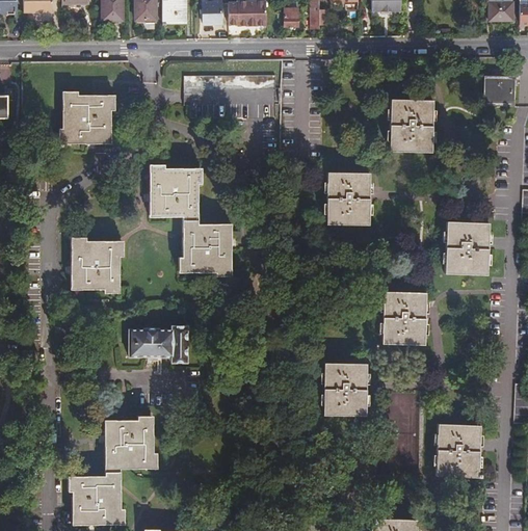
[(0,0),(0,10),(6,11),(6,14),(17,14),(16,0),(0,0)]
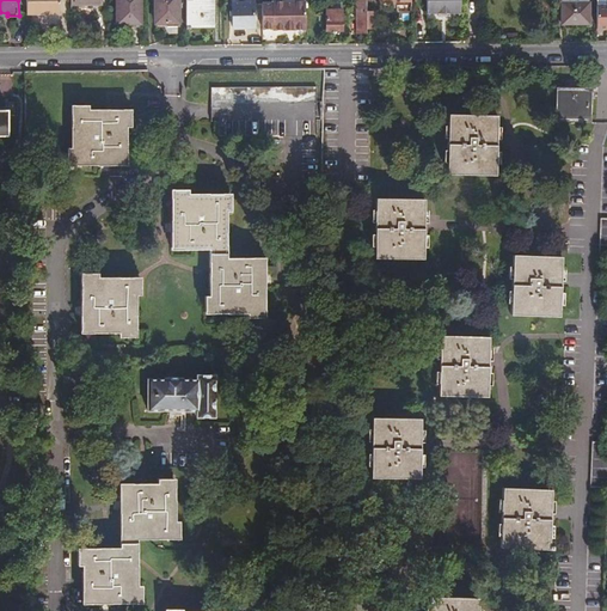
[(26,0),(28,14),(60,13),(59,0),(26,0)]
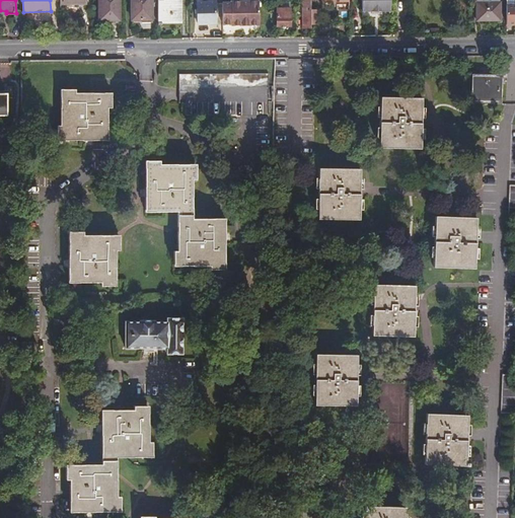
[(99,0),(99,18),(119,18),(119,0),(99,0)]
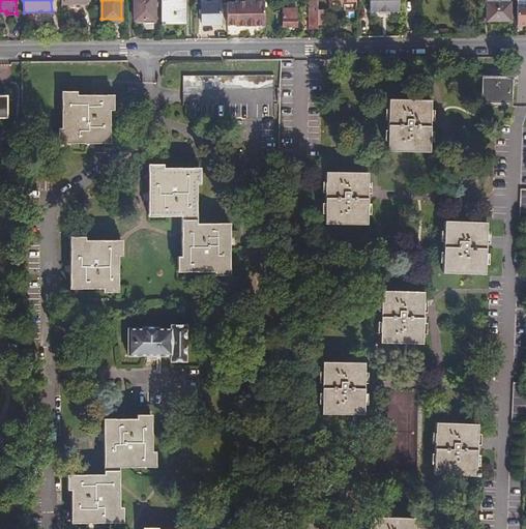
[(135,0),(135,18),(143,18),(153,18),(154,18),(154,0),(135,0)]
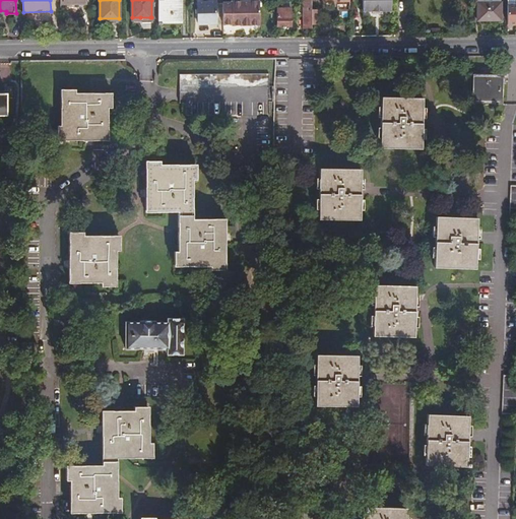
[(156,0),(157,22),(177,22),(176,0),(156,0)]
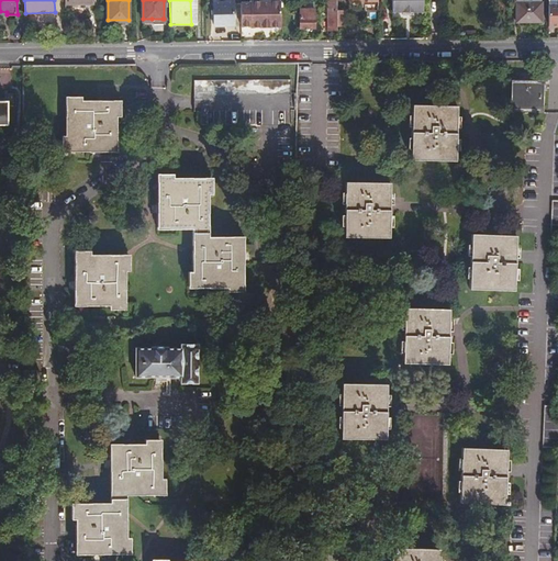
[(190,0),(191,24),(199,24),(198,0),(190,0)]
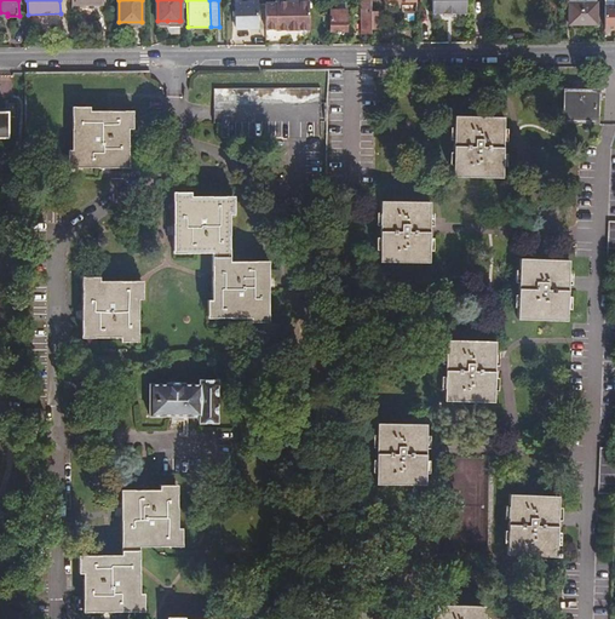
[(265,1),(265,28),(277,28),(277,30),(292,29),(292,27),(297,27),(297,29),(310,29),(310,0),(289,0),(276,0),(276,1),(265,1)]
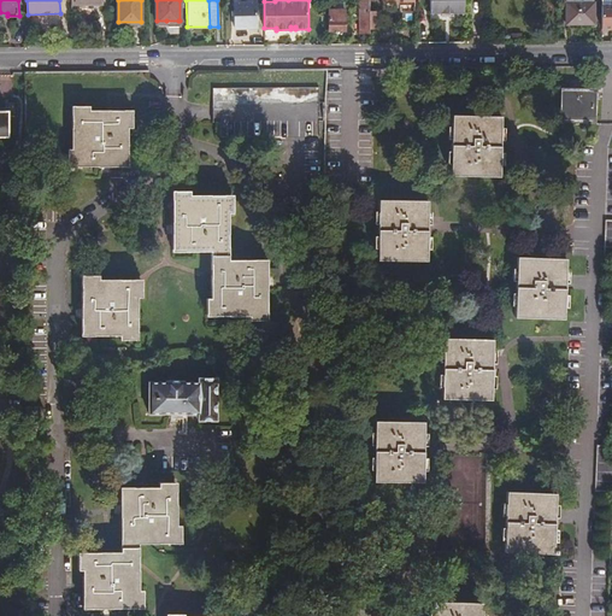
[(359,0),(359,33),(370,33),(370,29),(370,11),(369,0),(359,0)]
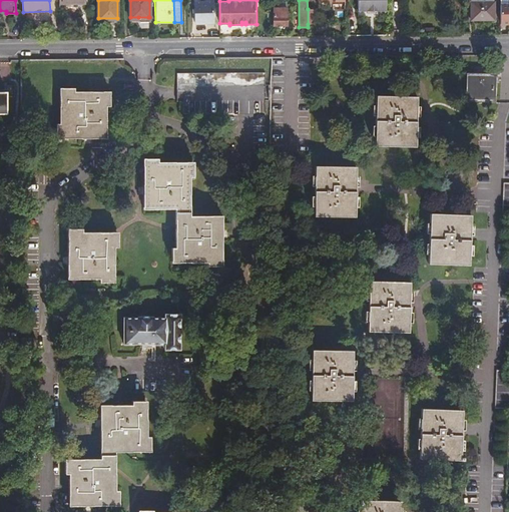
[(357,0),(358,12),(386,12),(385,0),(357,0)]
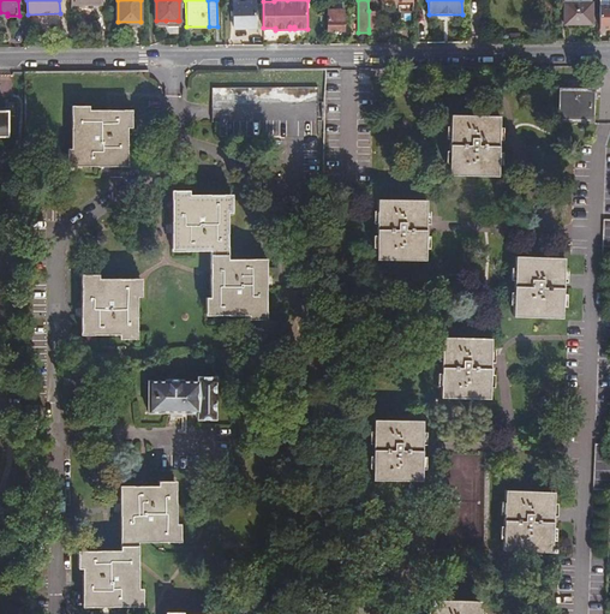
[(564,0),(566,23),(593,23),(593,1),(585,1),(584,0),(564,0)]
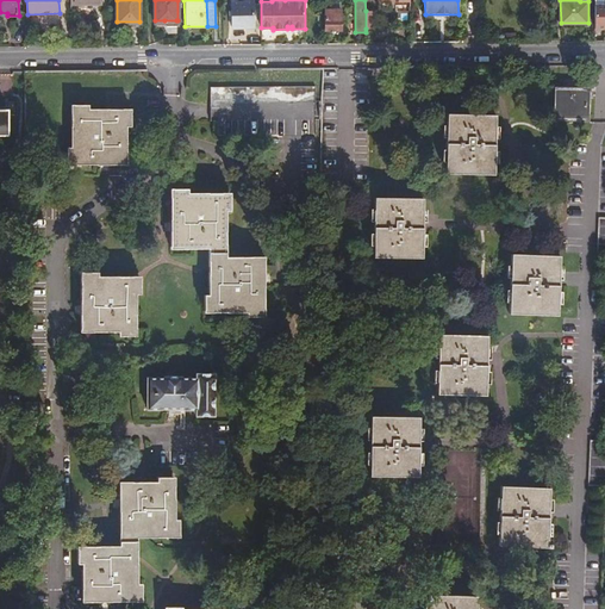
[(254,4),(234,4),(234,28),(255,28),(254,4)]
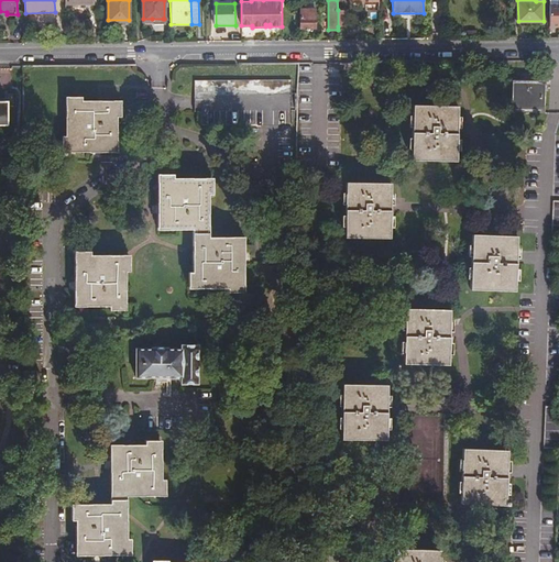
[(315,28),(315,9),(300,9),(300,29),(306,29),(306,31),(313,31),(313,28),(315,28)]
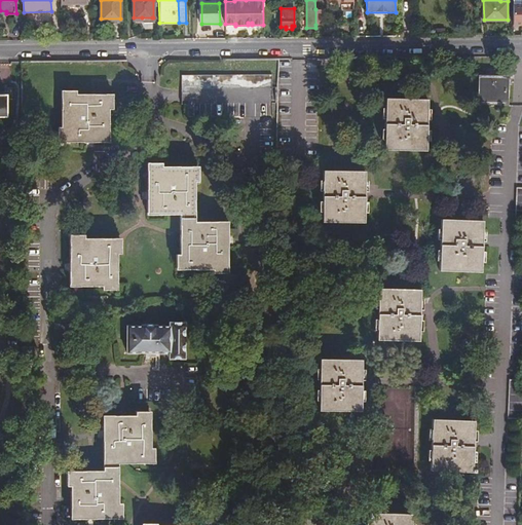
[(315,9),(315,25),(325,25),(325,9),(315,9)]
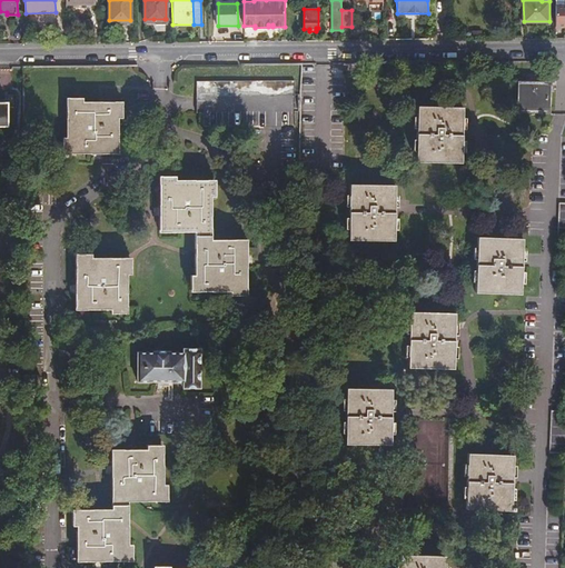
[(541,92),(541,86),(527,85),(526,91),(528,91),(527,109),(549,110),(551,92),(541,92)]
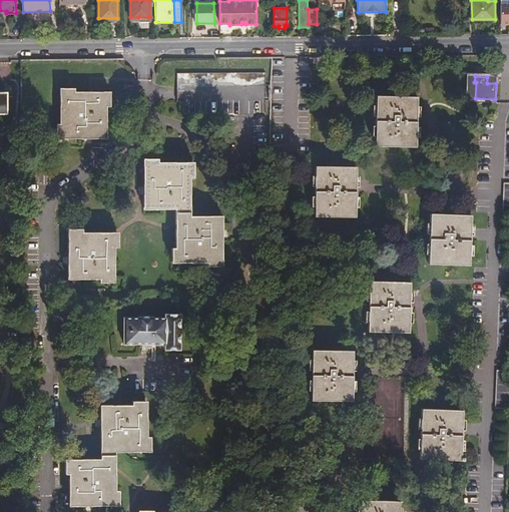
[(74,93),(73,87),(61,87),(62,122),(55,122),(55,134),(62,134),(62,136),(104,135),(104,126),(106,126),(106,104),(110,104),(109,92),(94,92),(74,93)]
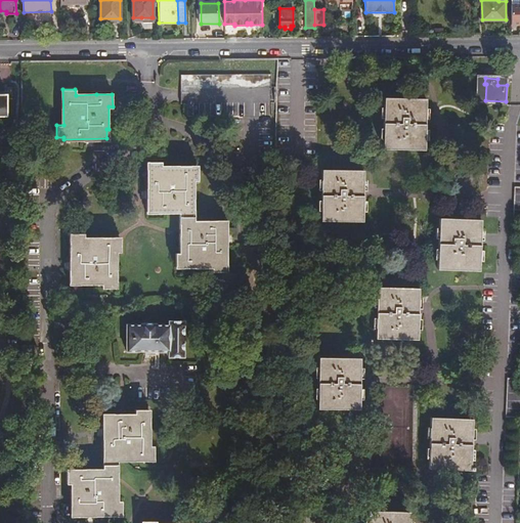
[(426,125),(427,98),(386,97),(384,148),(425,149),(426,125)]
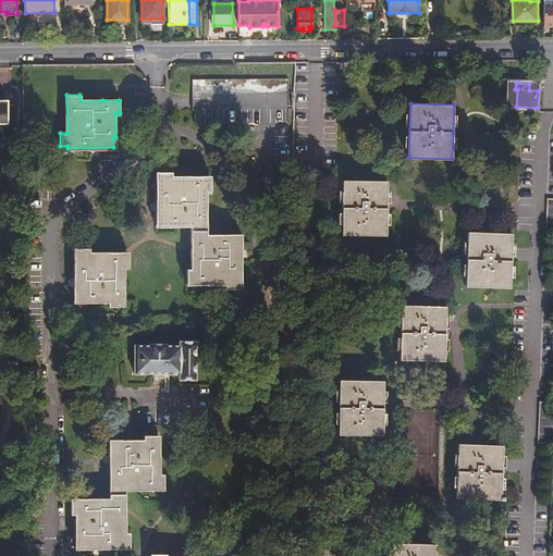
[(210,188),(210,176),(171,177),(171,170),(157,170),(157,177),(155,177),(155,222),(167,222),(167,224),(192,224),(193,251),(193,267),(186,267),(186,280),(194,280),(194,283),(224,283),(224,286),(242,286),(242,280),(243,280),(243,236),(231,236),(231,234),(208,234),(208,224),(205,224),(204,217),(207,217),(207,206),(204,206),(204,188),(210,188)]
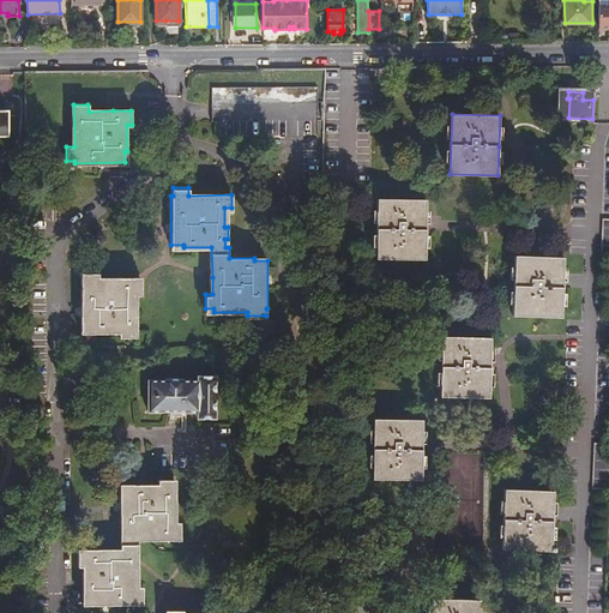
[(427,222),(427,199),(379,199),(379,258),(426,258),(427,222)]
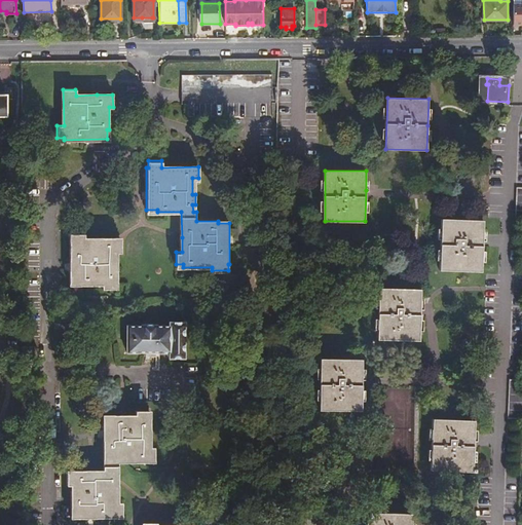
[(484,233),(485,220),(443,218),(440,268),(483,270),(484,233)]
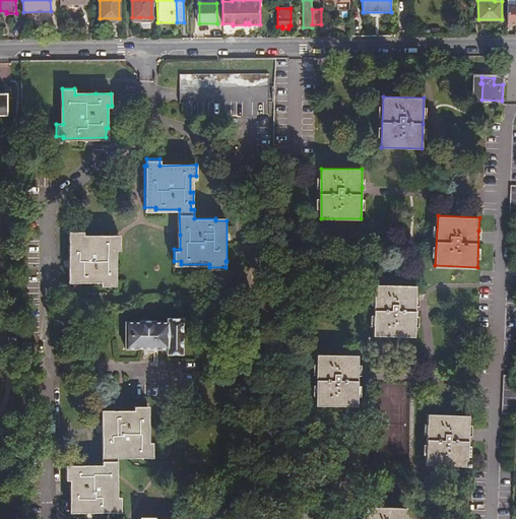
[(81,237),(81,230),(71,230),(71,236),(69,236),(69,276),(79,276),(80,280),(102,280),(102,284),(115,283),(115,276),(117,276),(117,265),(114,265),(114,249),(121,249),(121,236),(81,237)]
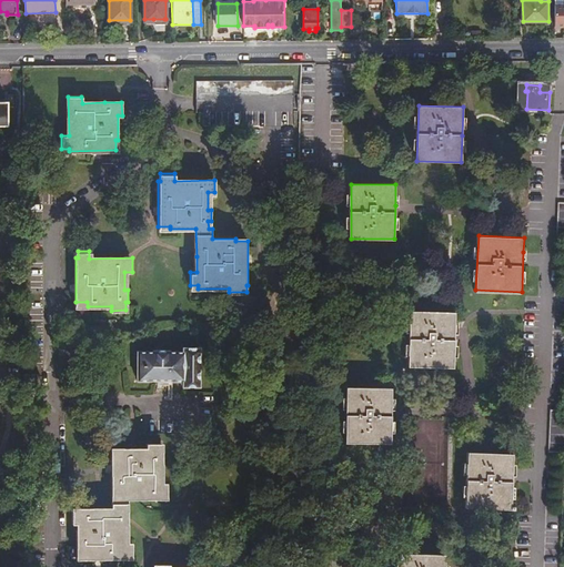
[(455,341),(455,313),(411,312),(410,366),(454,367),(455,341)]
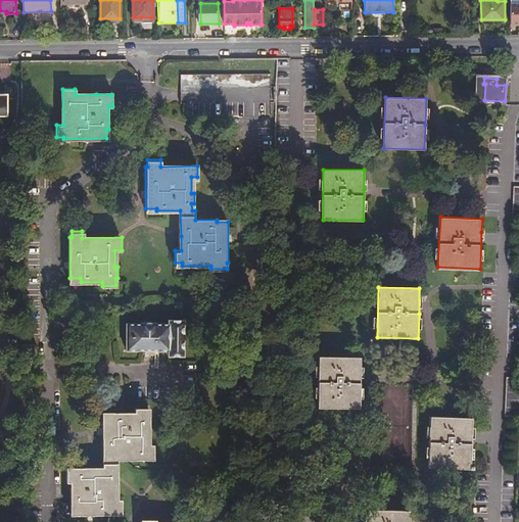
[(188,321),(174,321),(174,324),(174,350),(174,357),(188,357),(188,321)]
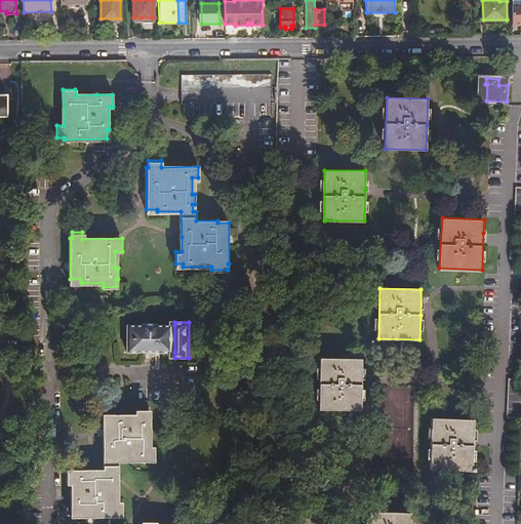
[(174,325),(158,325),(158,324),(145,324),(145,325),(132,325),(131,352),(174,352),(174,325)]
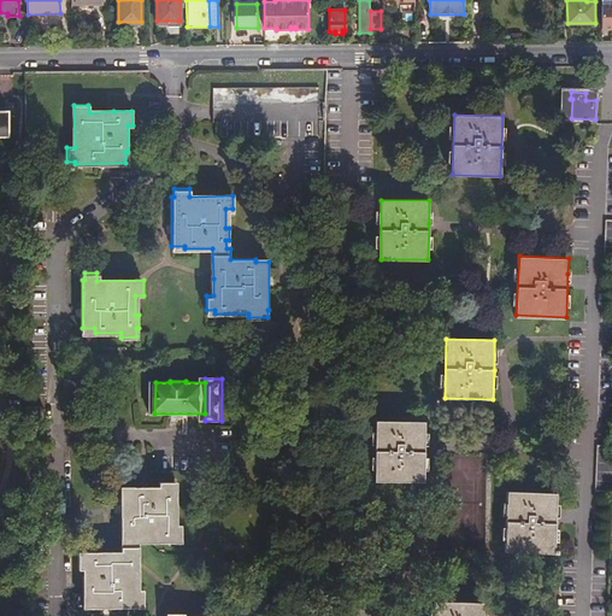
[(46,408),(33,408),(33,428),(46,428),(46,408)]
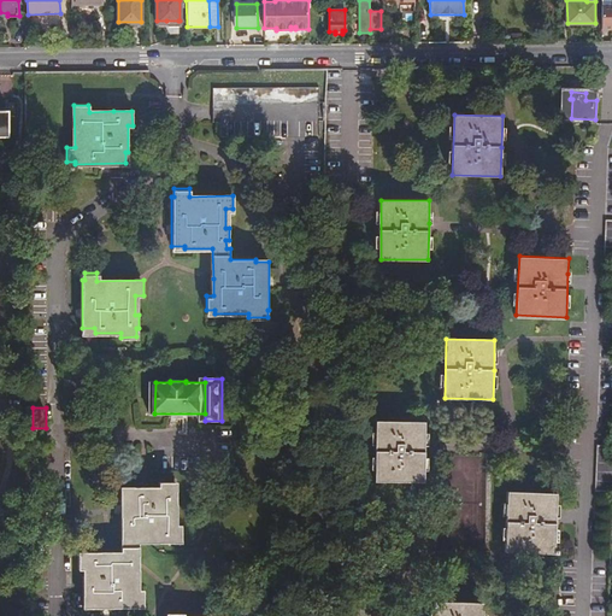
[(425,451),(425,421),(376,421),(376,480),(425,480),(425,453),(425,451)]
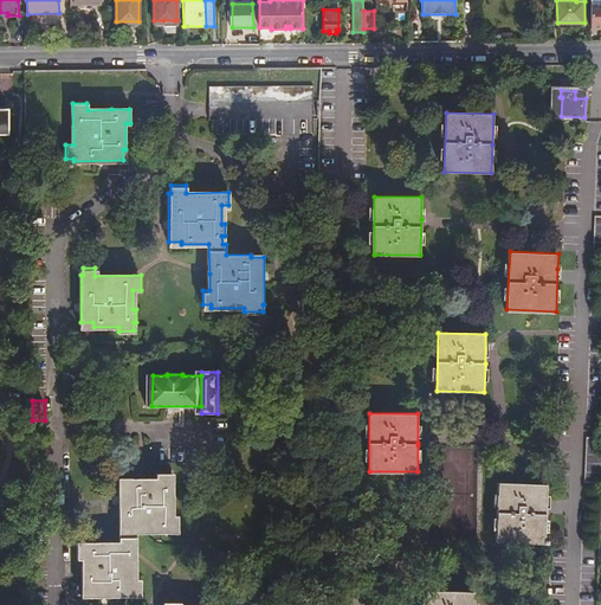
[(600,438),(590,438),(589,482),(600,482),(600,438)]
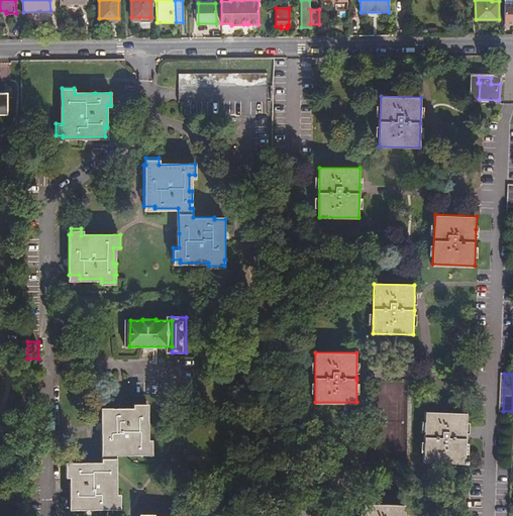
[(144,440),(144,405),(132,405),(132,409),(111,409),(111,412),(100,412),(101,466),(66,467),(66,478),(69,478),(69,499),(71,499),(71,510),(112,510),(112,508),(119,508),(119,495),(113,495),(113,459),(115,459),(115,453),(132,453),(132,455),(144,455),(144,452),(150,452),(150,440),(144,440)]
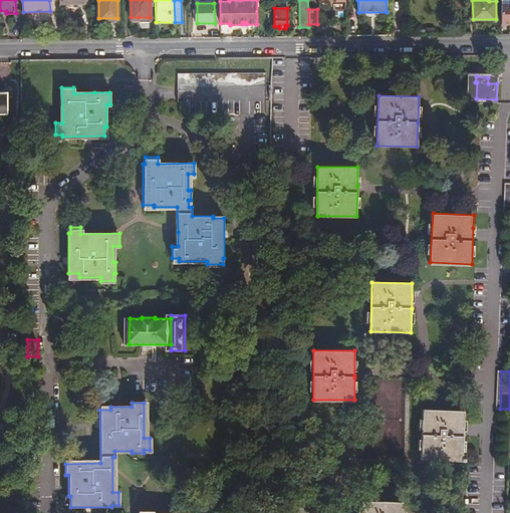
[(463,461),(464,411),(423,410),(422,460),(463,461)]
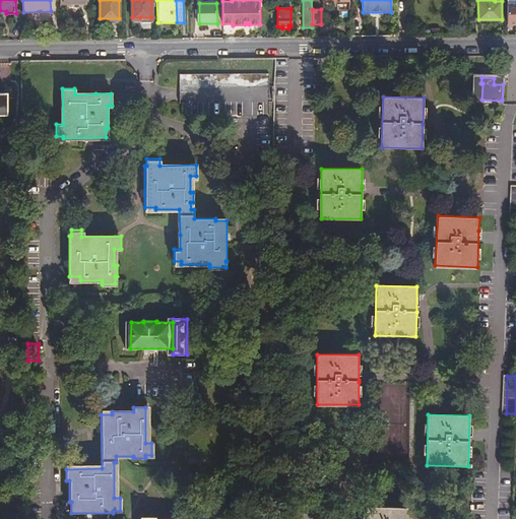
[(282,434),(273,434),(273,454),(281,454),(282,434)]
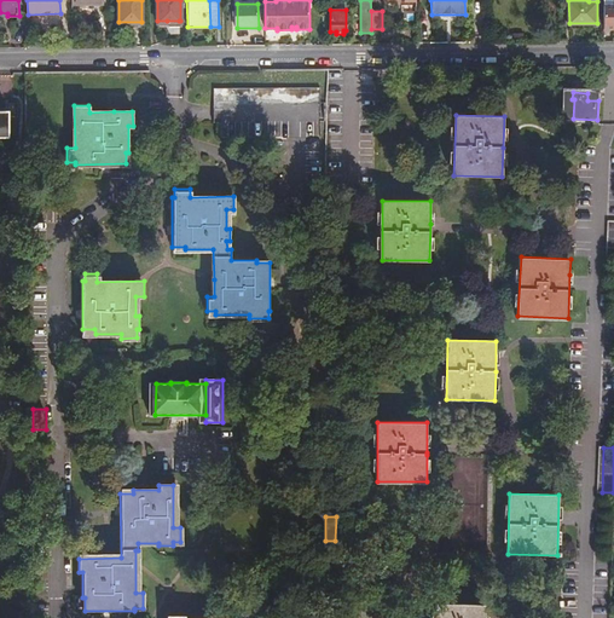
[(485,617),(486,605),(435,604),(435,617),(485,617)]
